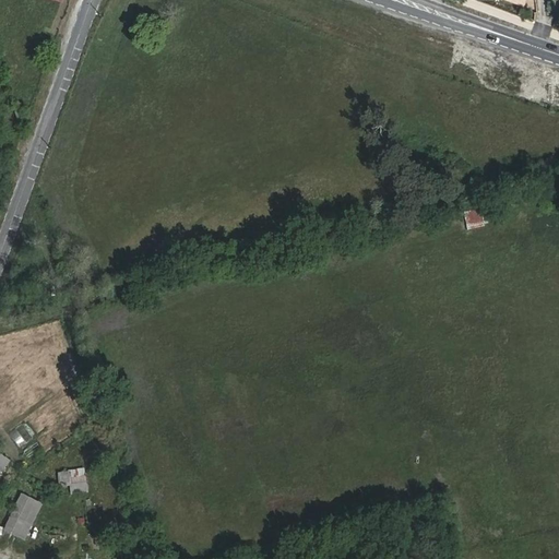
[(479,211),(464,214),(468,229),(484,226),(479,211)]
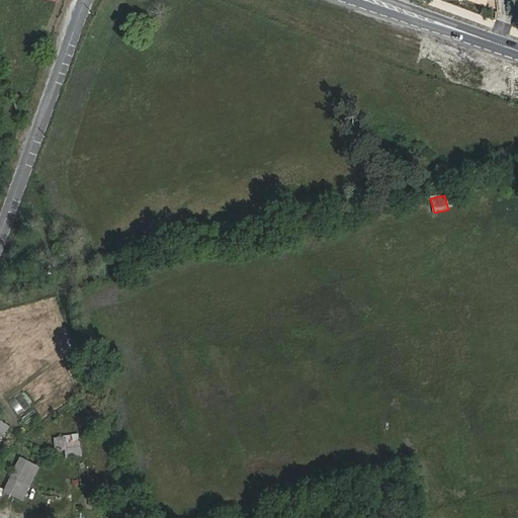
[(19,392),(7,402),(18,416),(30,406),(19,392)]
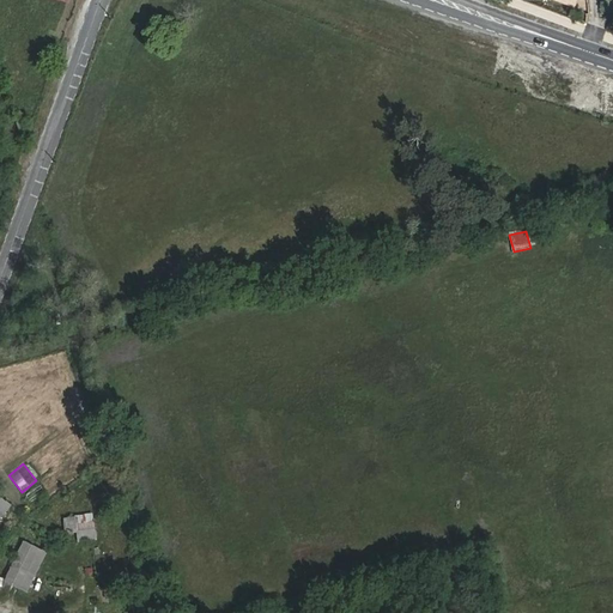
[(78,541),(97,540),(93,511),(76,514),(78,541)]
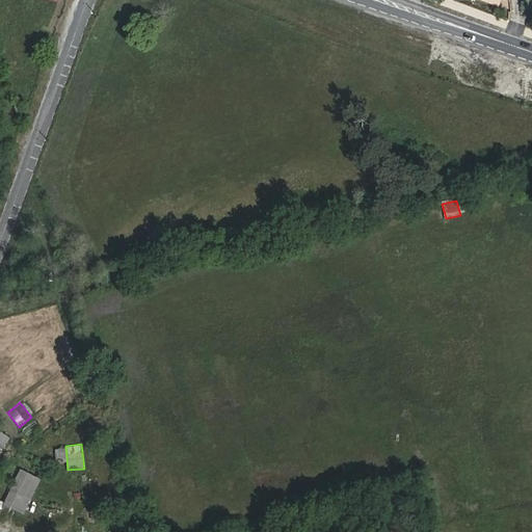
[(67,461),(64,449),(55,450),(57,462),(67,461)]
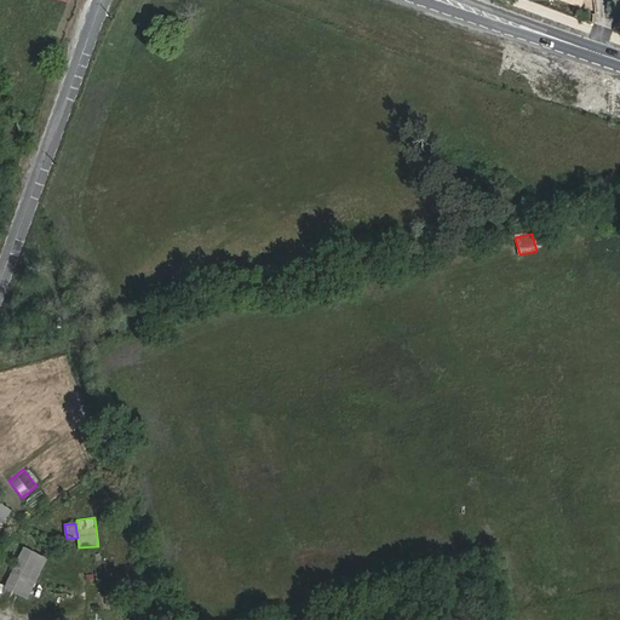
[(45,558),(23,549),(5,586),(27,596),(45,558)]
